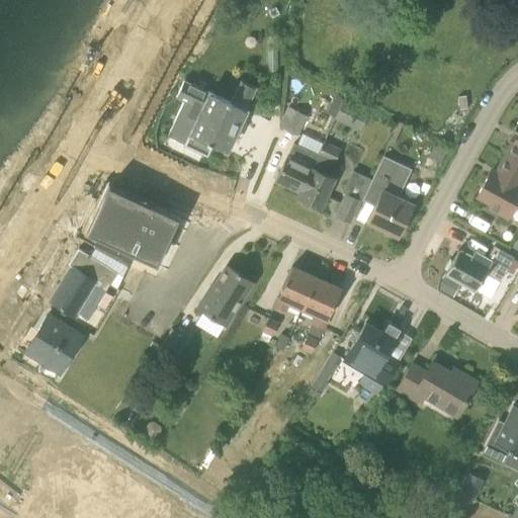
[(176,97),(185,101),(167,137),(207,156),(213,144),(227,150),(246,109),(256,87),(241,80),(230,103),(208,93),(209,92),(184,80),(176,97)]
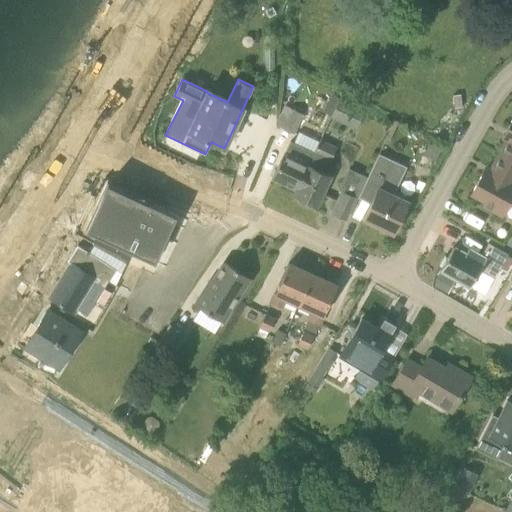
[(331,116),(339,99),(333,96),(324,113),(331,116)]
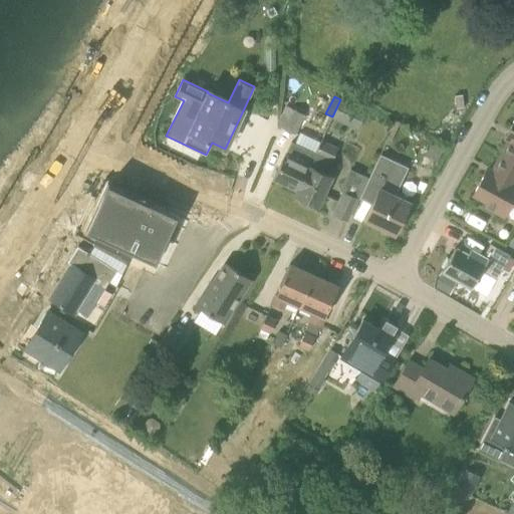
[(357,129),(366,111),(340,99),(332,116),(357,129)]
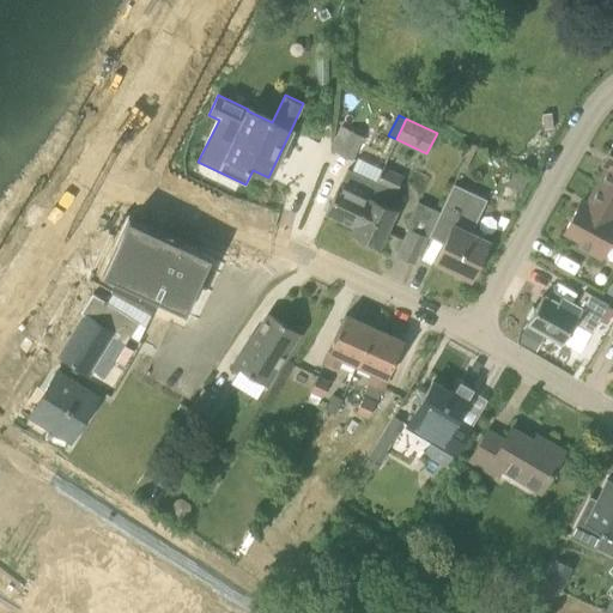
[(339,152),(353,159),(363,138),(349,132),(339,152)]
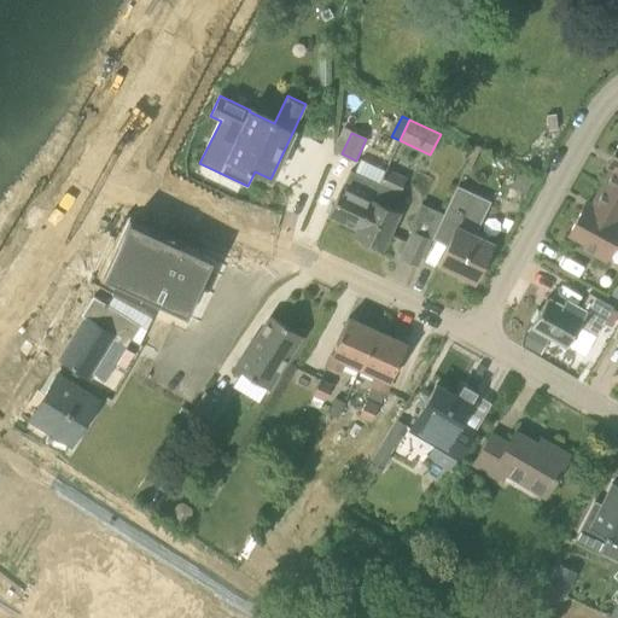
[(617,144),(611,157),(617,161),(604,185),(617,192),(617,144)]
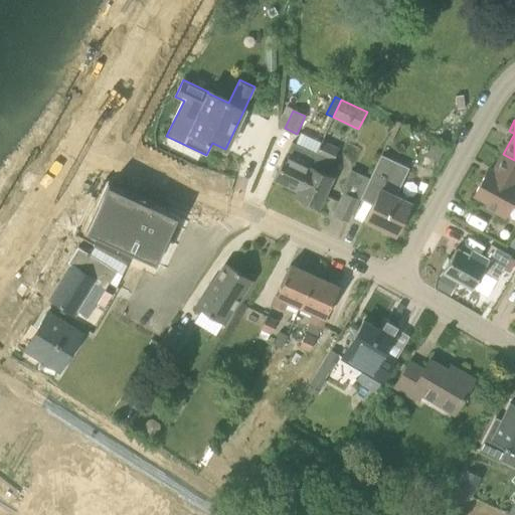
[(319,207),(324,195),(333,177),(323,172),(329,159),(332,161),(338,148),(322,140),(316,153),(296,196),(319,207)]
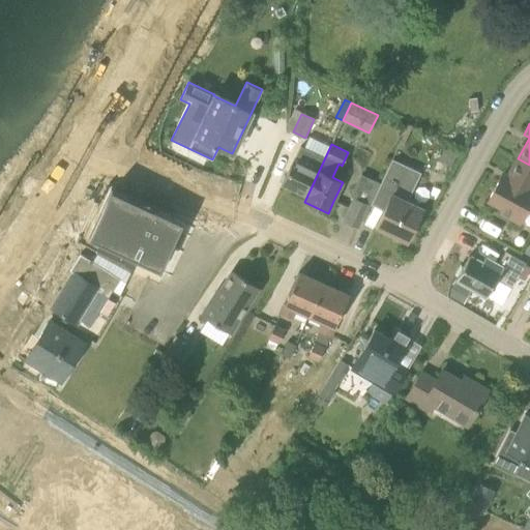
[(301,146),(283,185),(306,197),(304,202),(325,157),(301,146)]
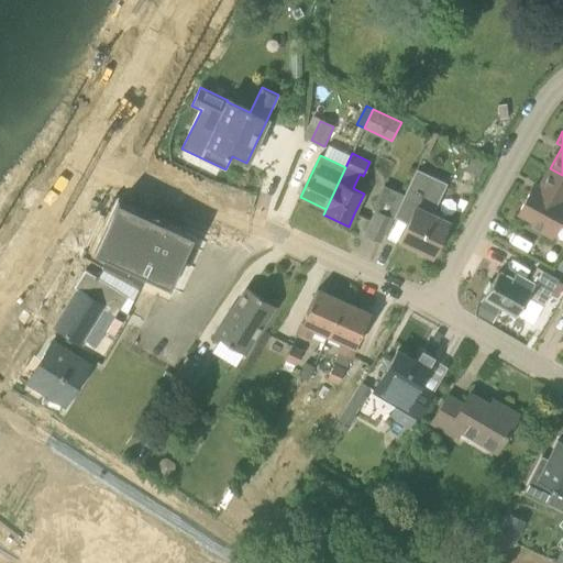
[(479,177),(486,164),(472,157),(465,170),(479,177)]
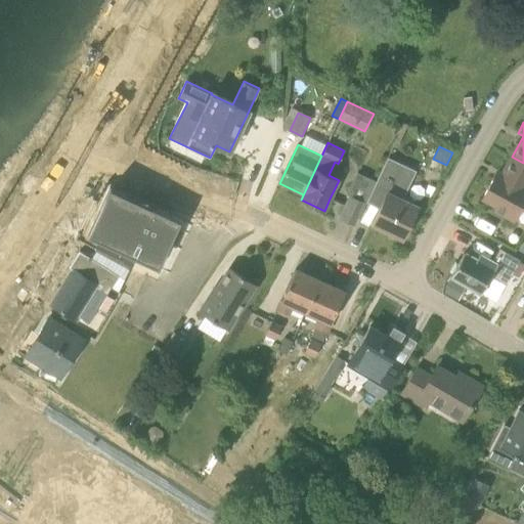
[(497,206),(495,210),(514,220),(523,201),(523,163),(512,157),(499,179),(494,176),(483,198),(497,206)]
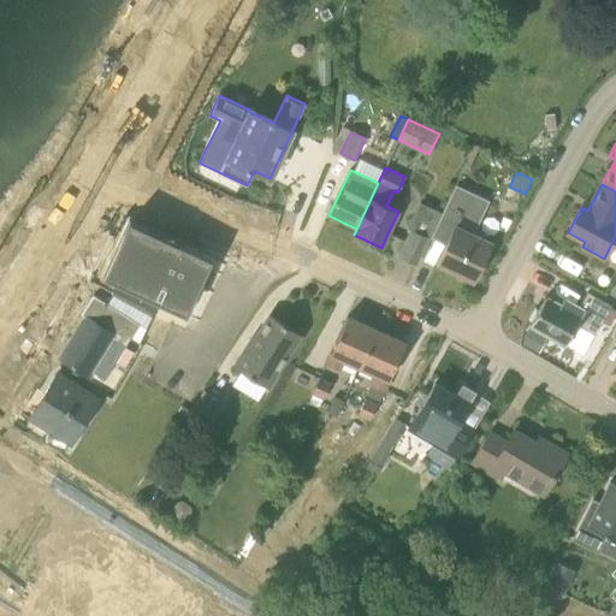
[(474,235),(490,201),(456,185),(443,214),(439,220),(455,227),(438,264),(473,280),(491,243),(474,235)]
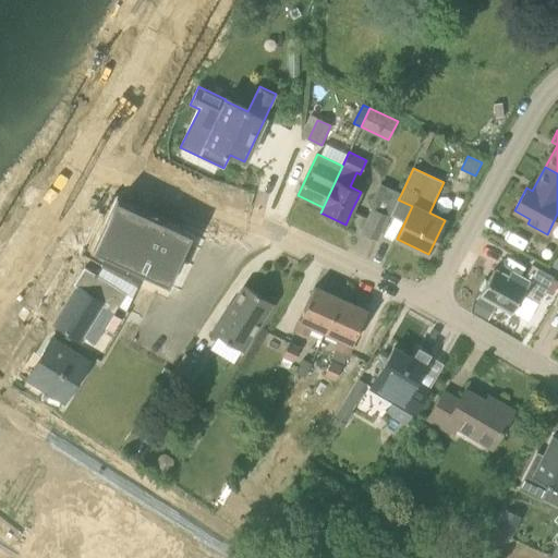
[(377,239),(387,219),(397,198),(398,199),(401,194),(380,184),(370,206),(374,207),(362,232),(377,239)]
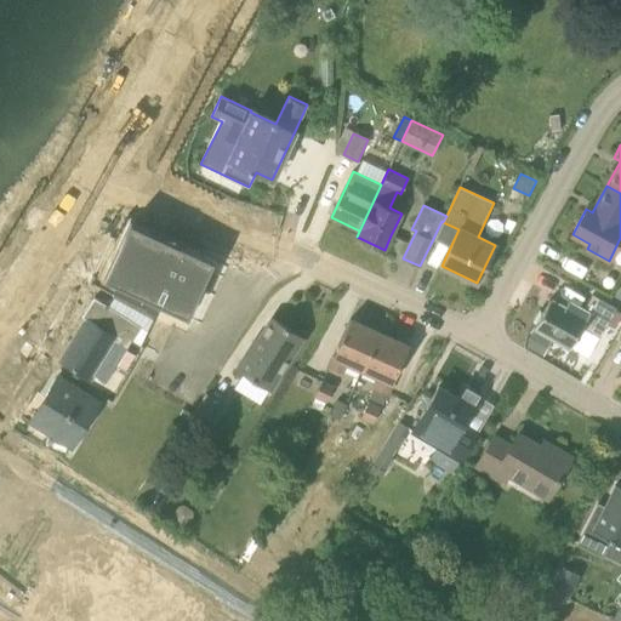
[(130,222),(102,278),(159,306),(174,277),(199,290),(208,272),(182,260),(187,250),(130,222)]
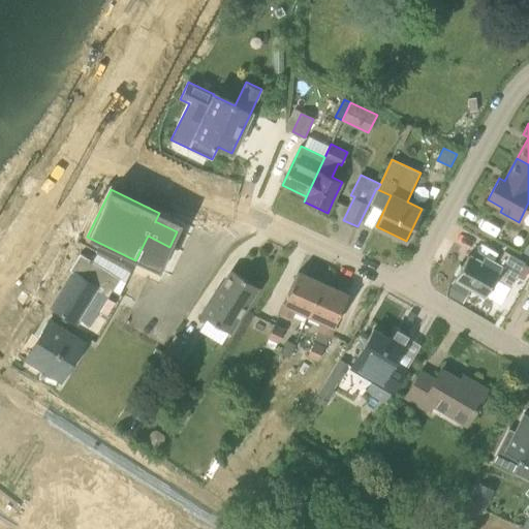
[(174,215),(198,226),(204,213),(179,201),(174,215)]
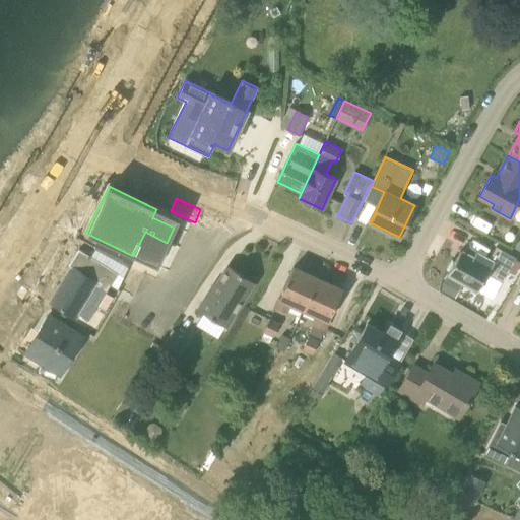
[(493,299),(502,283),(508,272),(515,260),(516,258),(497,247),(490,259),(476,252),(473,257),(460,251),(454,261),(452,260),(447,269),(449,270),(448,273),(493,299)]
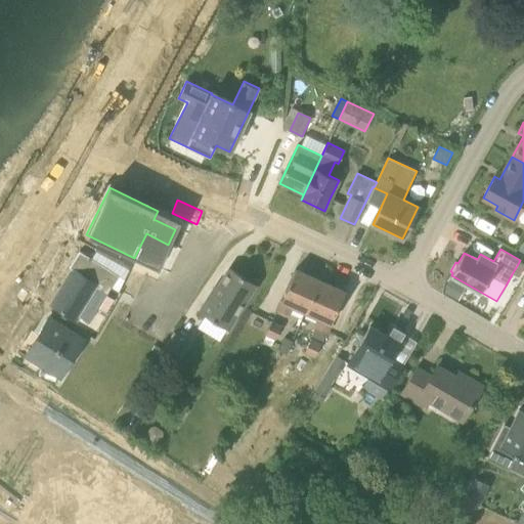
[(118,276),(91,258),(80,251),(70,267),(74,270),(51,305),(76,319),(78,315),(89,322),(118,276)]
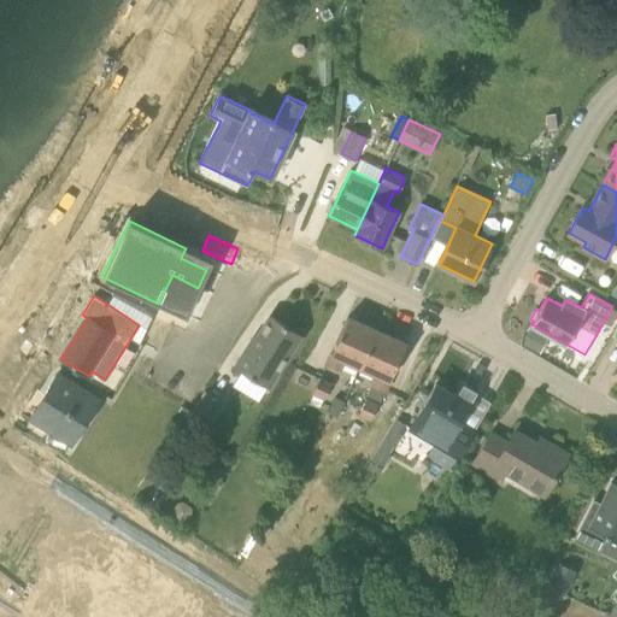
[(616,311),(611,309),(603,323),(611,328),(616,316),(616,311)]
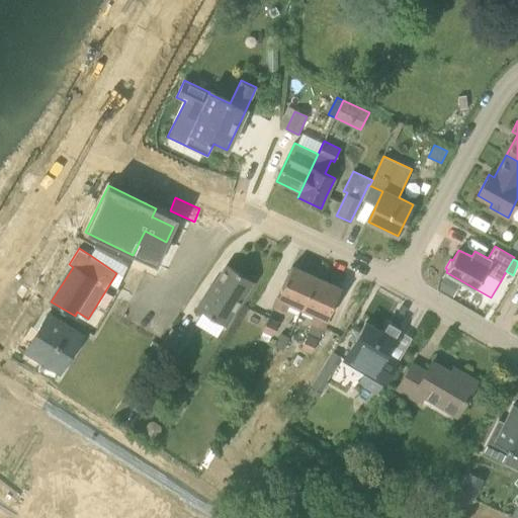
[(134,294),(143,269),(124,262),(115,287),(134,294)]
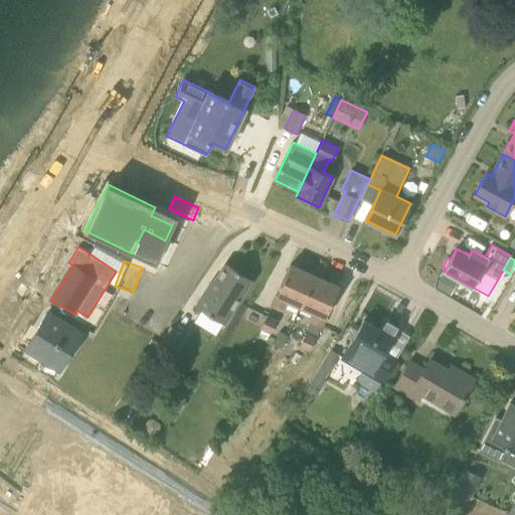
[(224,322),(250,280),(238,273),(238,272),(226,264),(210,289),(208,288),(197,307),(211,316),(212,315),(224,322)]
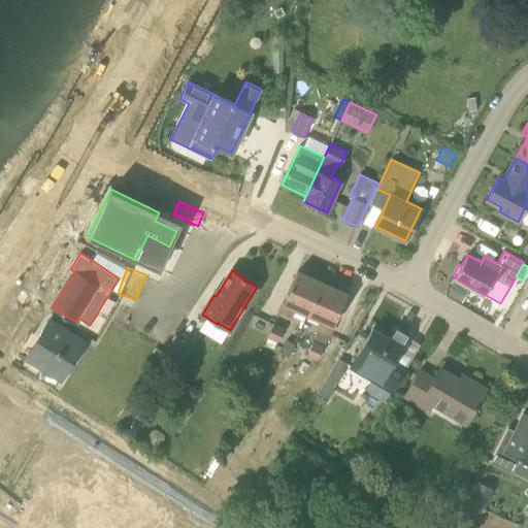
[(323,283),(297,272),(278,312),(289,317),(293,307),(308,315),(323,283)]
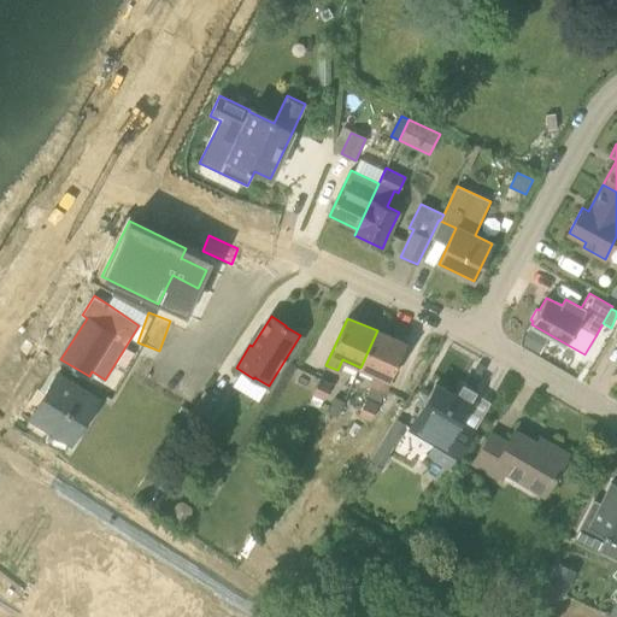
[(380,401),(406,344),(377,330),(360,368),(376,375),(366,395),(380,401)]
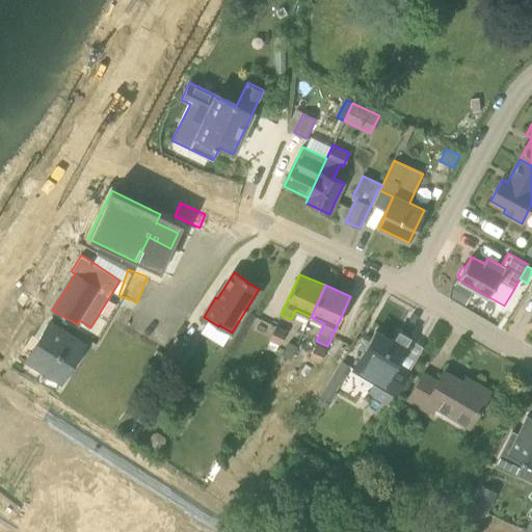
[(27,360),(26,361),(61,383),(84,345),(49,323),(38,341),(43,343),(31,363),(27,360)]
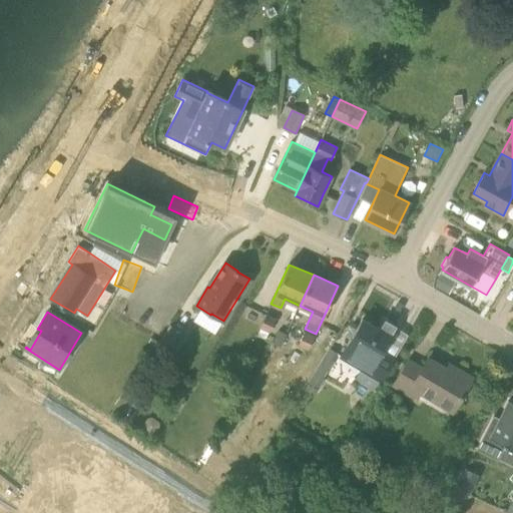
[(268,333),(275,319),(266,316),(260,328),(268,333)]
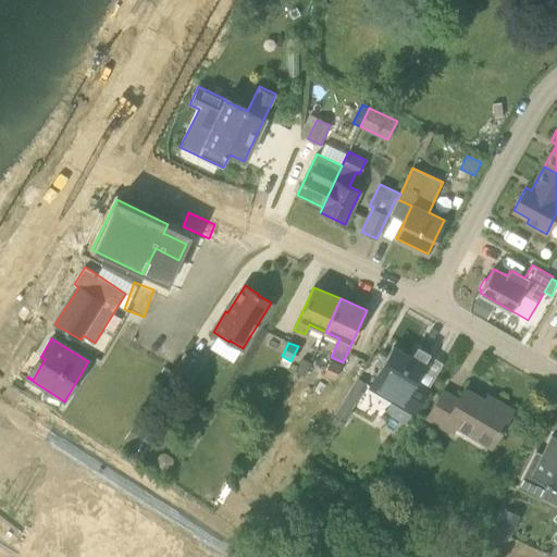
[(415,382),(431,354),(417,345),(410,357),(394,346),(370,388),(413,412),(428,388),(415,382)]
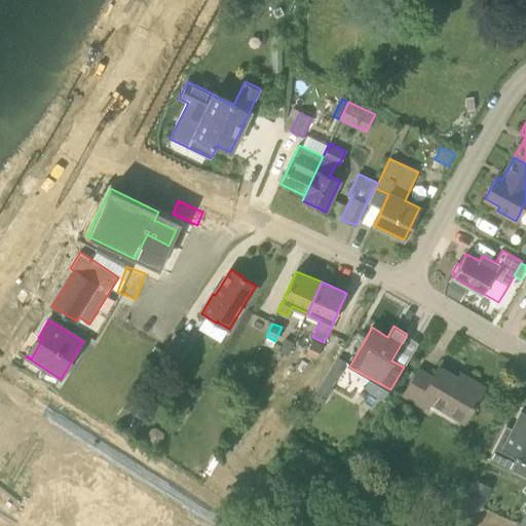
[(279,351),(288,355),(294,342),(286,339),(279,351)]
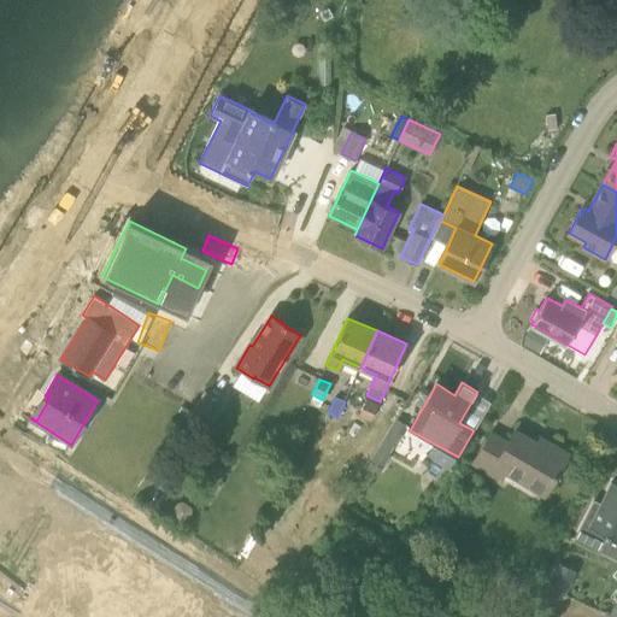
[(356,477),(369,457),(375,445),(381,436),(369,429),(370,421),(377,406),(365,400),(353,427),(358,429),(347,450),(354,453),(344,470),(356,477)]
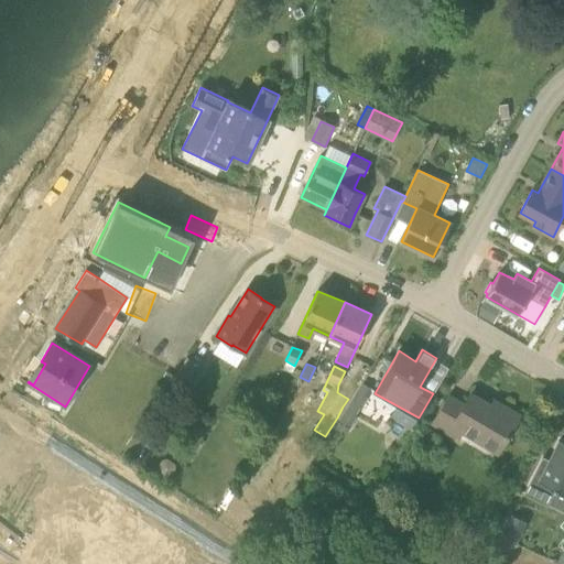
[(361,382),(339,420),(351,427),(357,418),(355,416),(359,408),(361,409),(368,398),(365,396),(370,387),(361,382)]
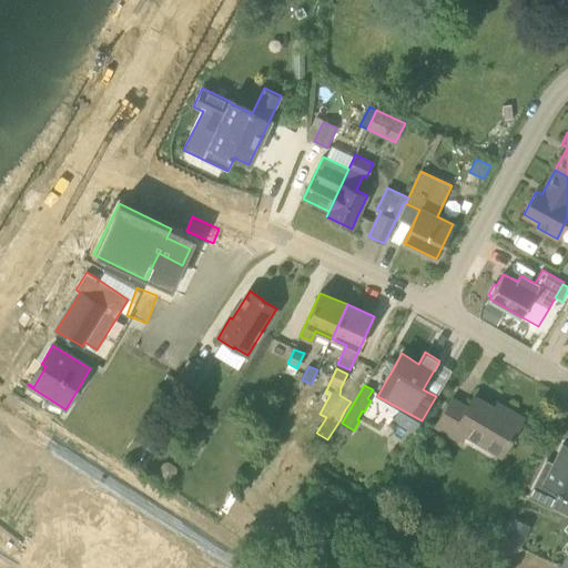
[(503,413),(474,396),(467,407),(452,398),(435,427),(462,443),(467,434),(503,454),(523,418),(505,408),(503,413)]
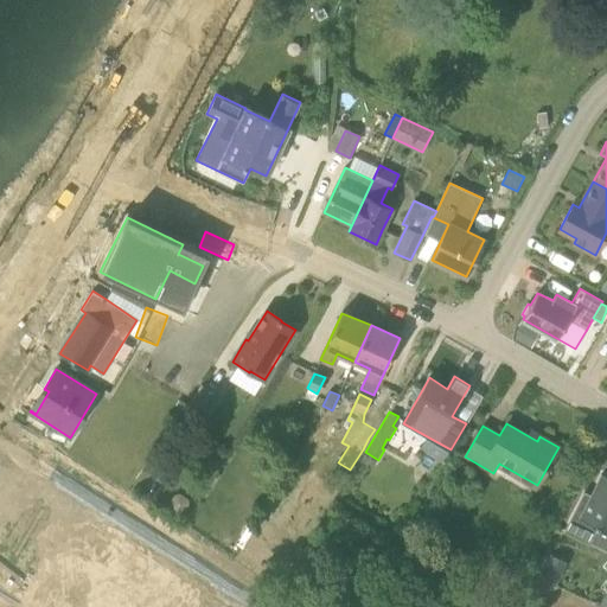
[(176,442),(181,434),(171,427),(165,436),(176,442)]
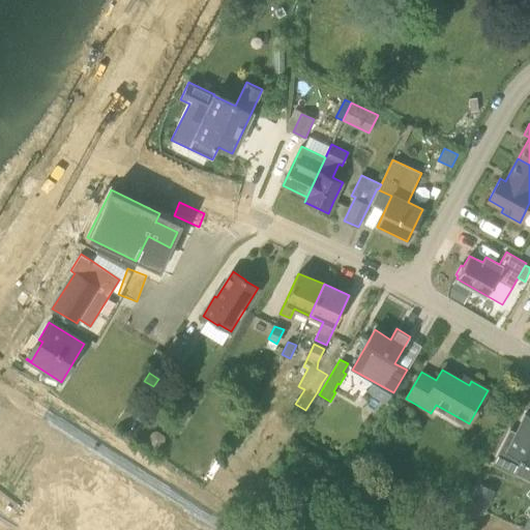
[(514,476),(518,471),(523,461),(529,465),(529,415),(526,413),(514,436),(509,433),(493,464),(513,476),(514,476)]
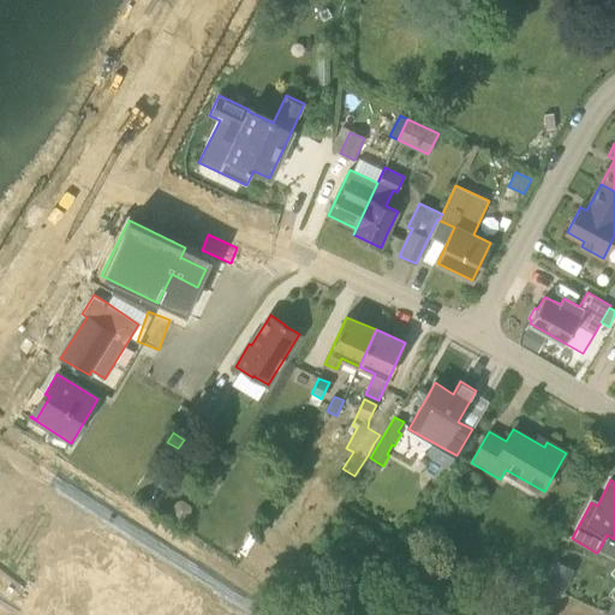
[(187,520),(193,511),(192,506),(183,500),(179,501),(172,511),(173,514),(183,521),(187,520)]
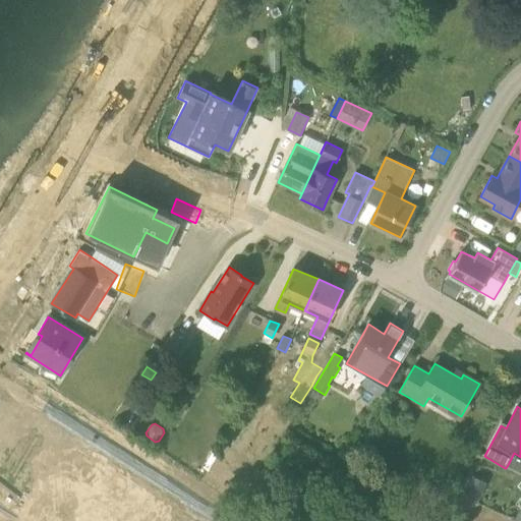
[(477,502),(486,482),(469,474),(460,494),(477,502)]
